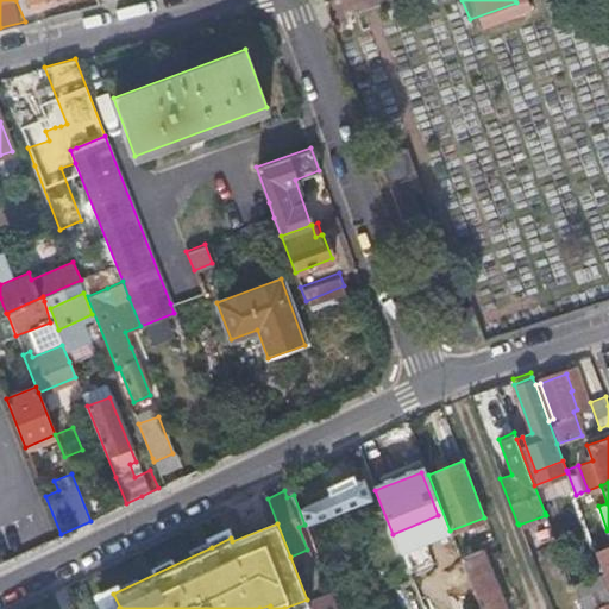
[(603,573),(608,588),(608,542),(595,548),(603,571),(603,573)]
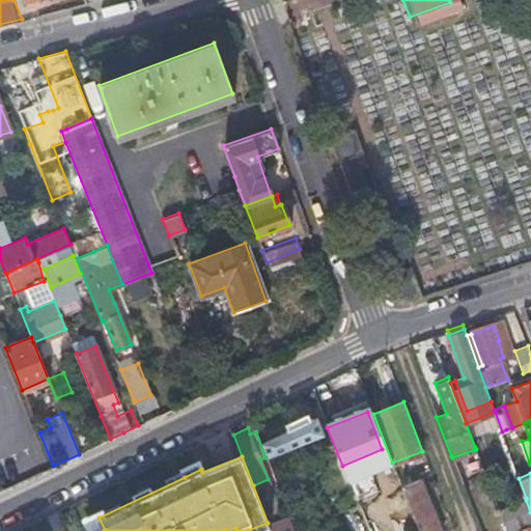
[(419,530),(441,530),(419,477),(400,484),(419,530)]
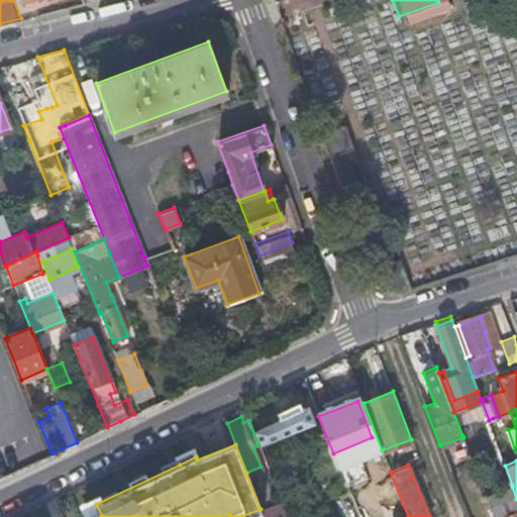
[(486,496),(494,516),(501,516),(503,516),(516,511),(516,510),(516,499),(512,487),(486,496)]
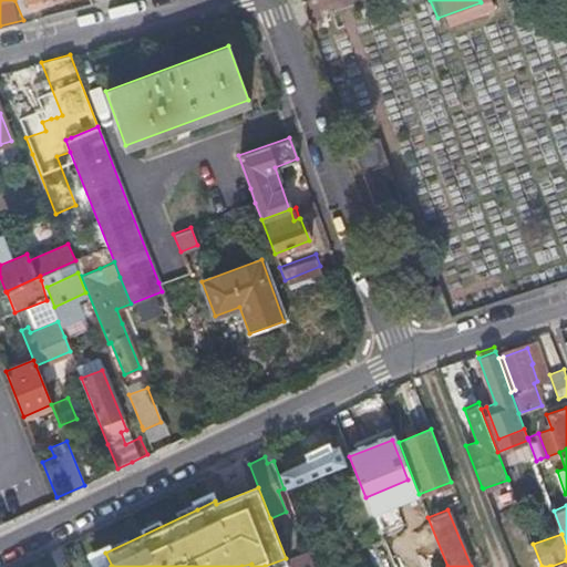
[(287,559),(289,566),(312,566),(315,566),(309,552),(287,559)]
